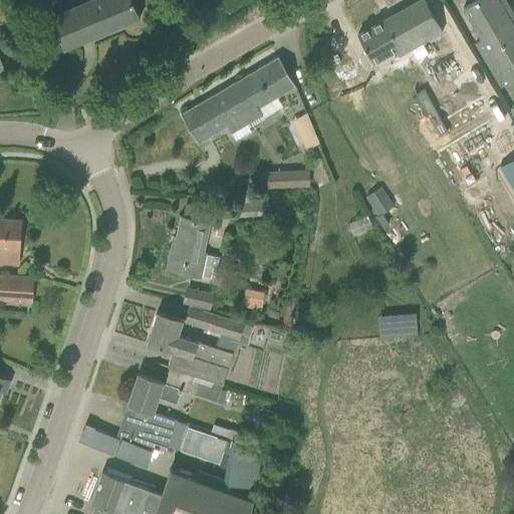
[(90,0),(50,17),(55,31),(63,49),(139,18),(131,0),(90,0)]
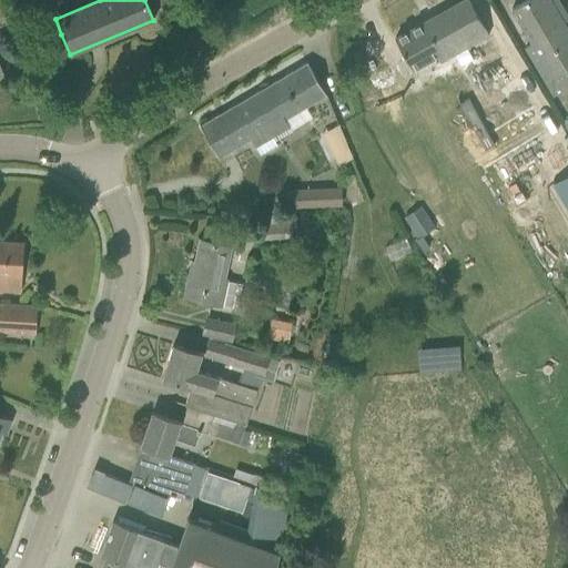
[(468,0),(463,0),(394,39),(412,69),(435,56),(439,62),(455,53),(465,71),(486,59),(488,62),(499,57),(487,36),(488,34),(468,0)]
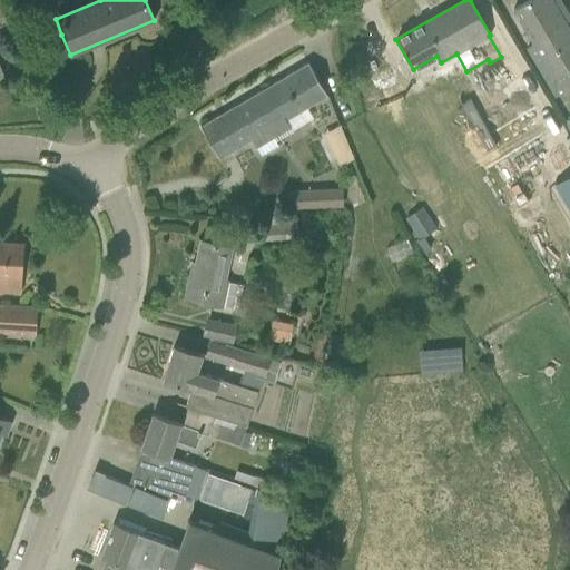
[(566,25),(564,22),(567,21),(562,13),(560,15),(556,7),(561,3),(559,0),(527,0),(512,9),(552,76),(569,65),(569,26),(568,23),(566,25)]
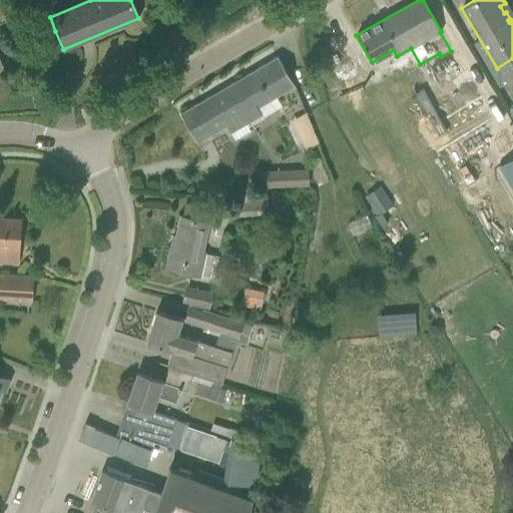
[(179,113),(196,142),(226,125),(234,140),(249,131),(245,124),(262,114),(259,107),(295,86),(287,74),(277,56),(179,113)]
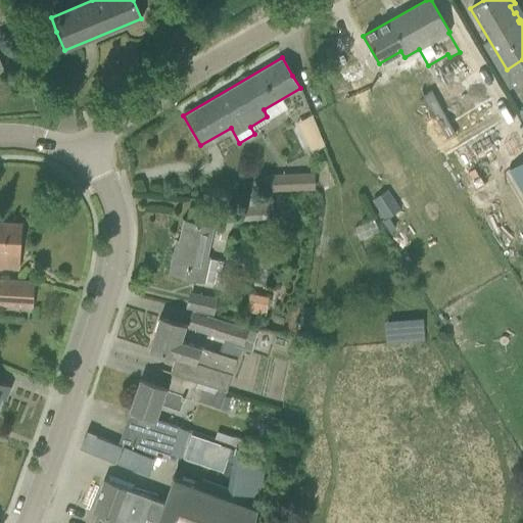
[(522,160),(509,170),(522,193),(522,160)]
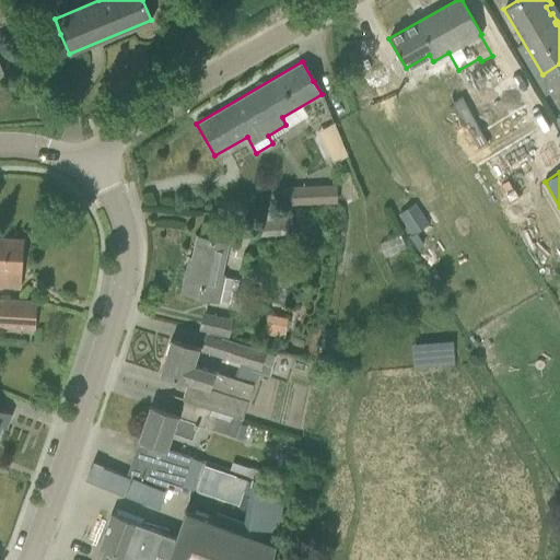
[(281,188),(281,207),(336,206),(336,187),(281,188)]
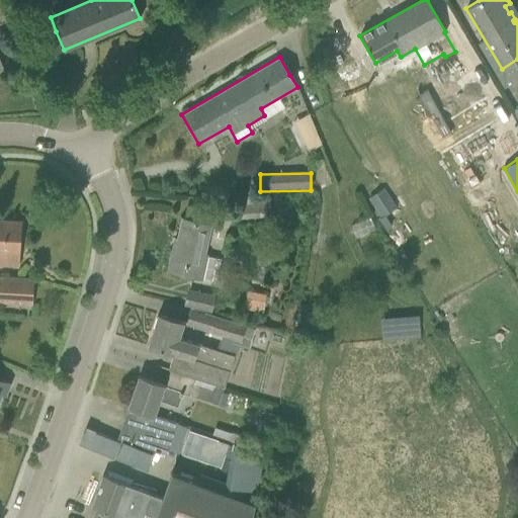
[(374,216),(391,208),(380,187),(364,194),(374,216)]
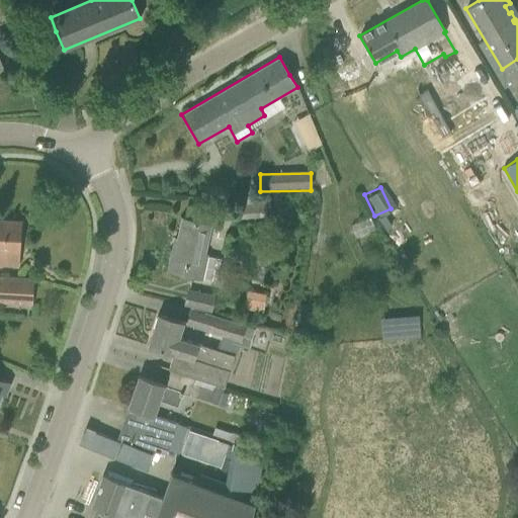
[(168,271),(199,278),(216,281),(221,259),(202,255),(209,225),(182,219),(176,249),(173,248),(168,271)]
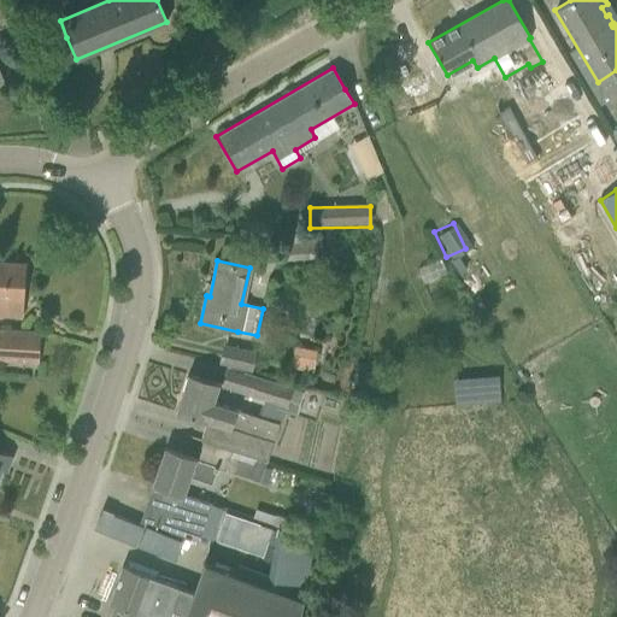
[(0,315),(22,317),(25,264),(0,262),(0,315)]
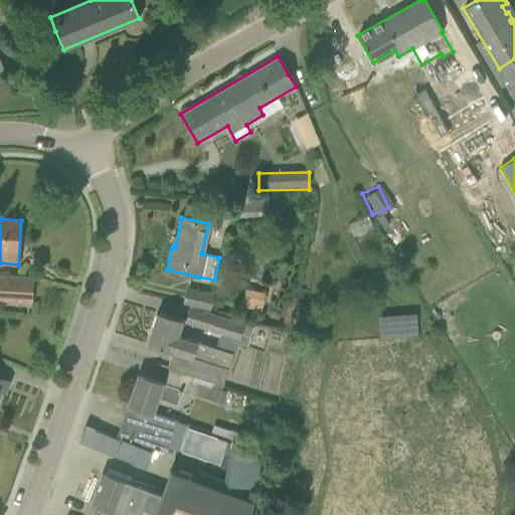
[(0,300),(31,302),(33,278),(0,276),(0,300)]
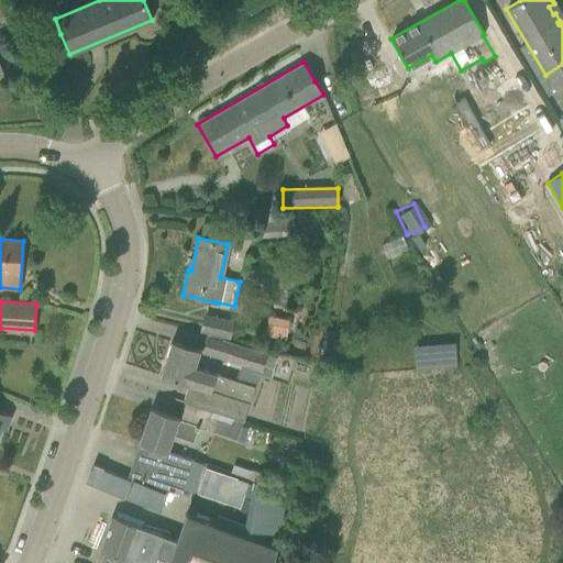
[(200,331),(228,338),(232,322),(203,316),(200,331)]
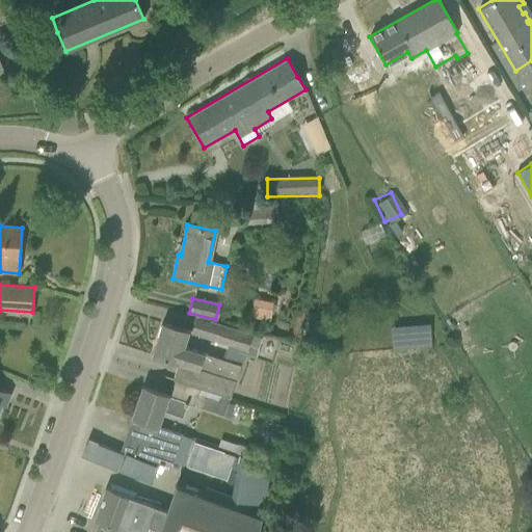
[(259,299),(255,316),(269,319),(273,302),(259,299)]
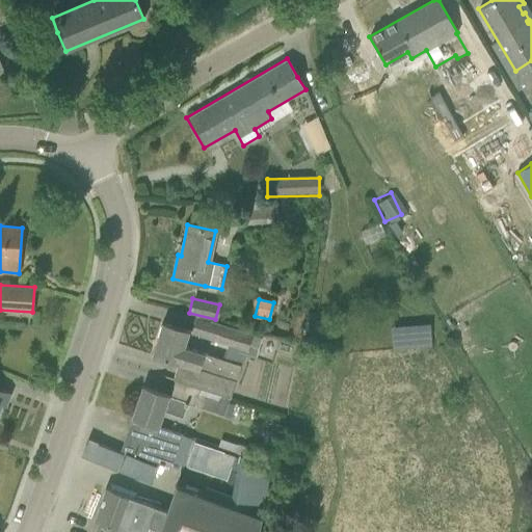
[(195,318),(191,333),(229,345),(245,350),(244,354),(255,357),(260,340),(251,337),(251,336),(195,318)]
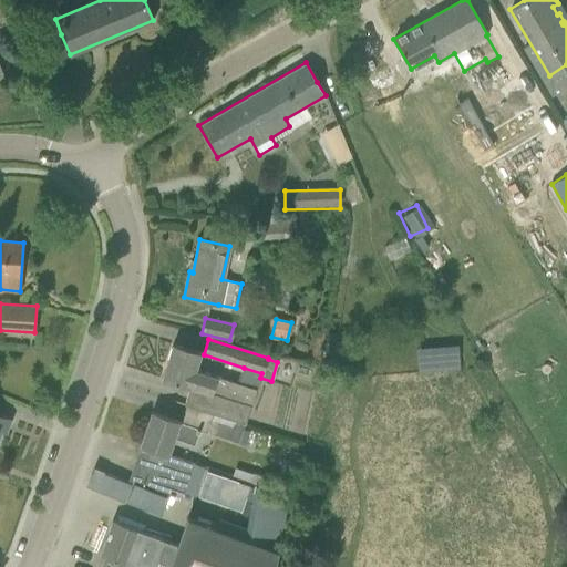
[(334,342),(334,354),(347,354),(348,342),(334,342)]
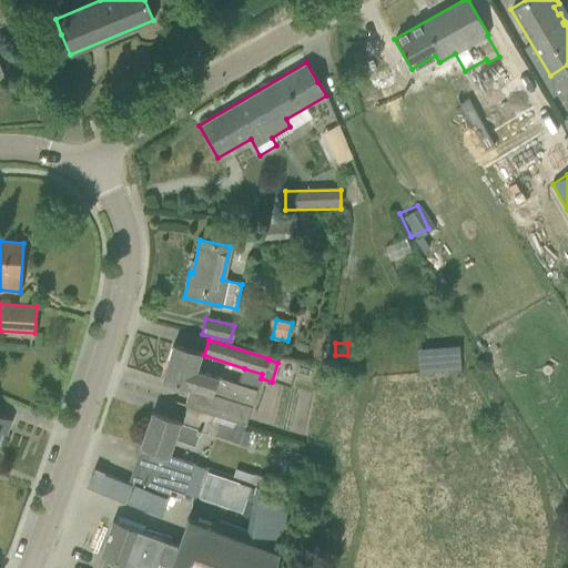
[(416,372),(457,371),(456,344),(416,345),(416,372)]
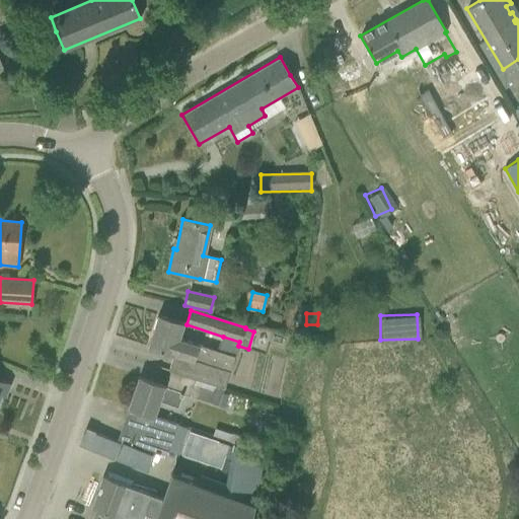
[(157,315),(148,346),(173,354),(168,371),(189,377),(188,379),(222,390),(223,389),(224,389),(233,357),(218,352),(198,345),(177,339),(182,323),(176,321),(157,315)]
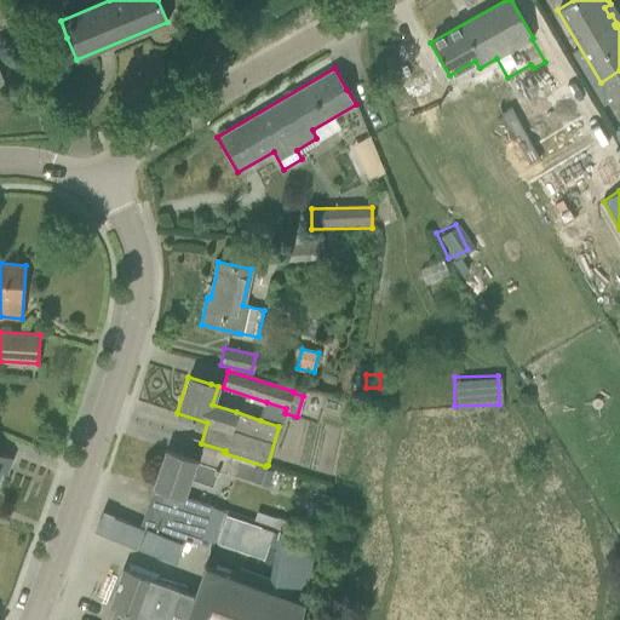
[(153,487),(154,488),(183,498),(184,497),(190,480),(212,488),(218,470),(196,461),(165,451),(153,487)]
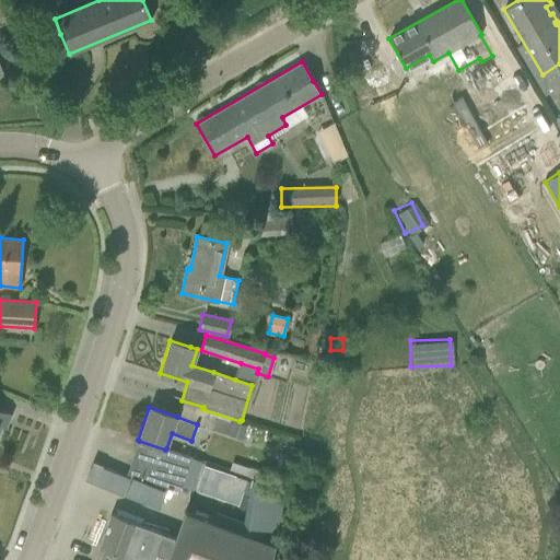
[(0,426),(3,418),(8,420),(10,413),(0,409),(0,426)]
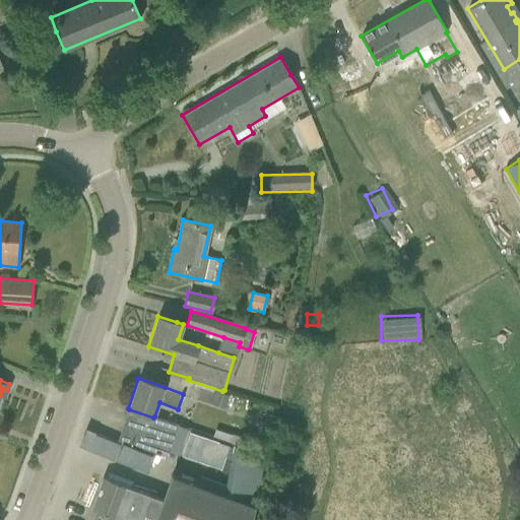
[(188,380),(183,394),(217,405),(222,391),(188,380)]
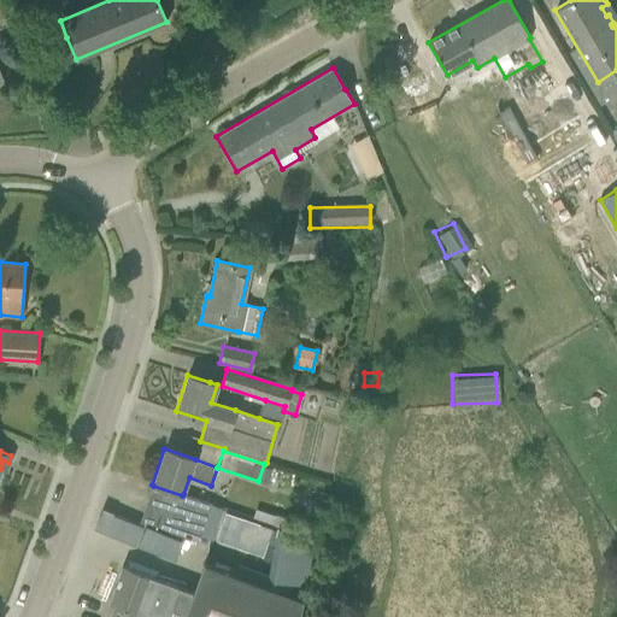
[(182,495),(153,486),(141,521),(140,521),(140,522),(198,541),(211,504),(183,494),(182,495)]
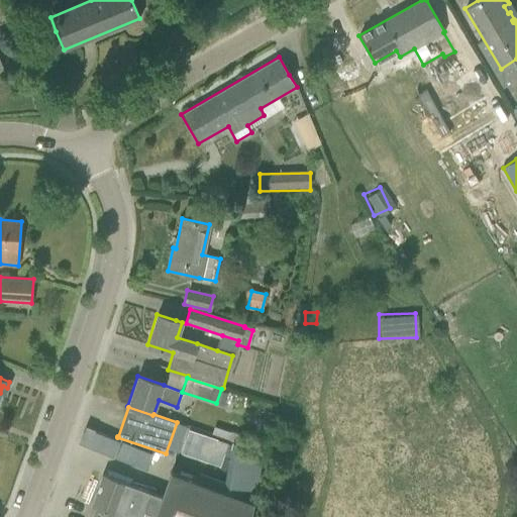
[(188,429),(180,452),(219,466),(227,442),(188,429)]
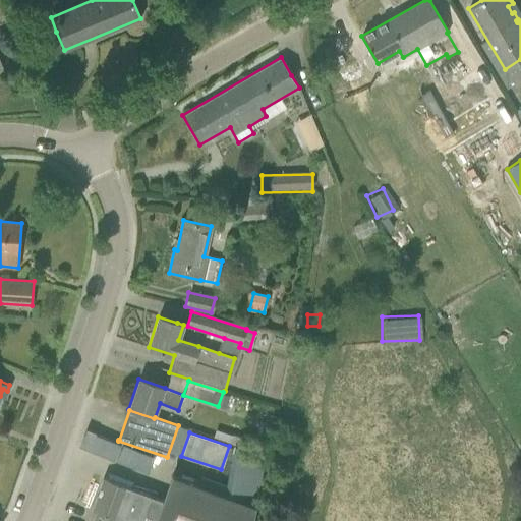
[(103,478),(92,509),(122,520),(121,520),(251,520),(254,505),(191,481),(172,475),(163,500),(128,487),(103,478)]
